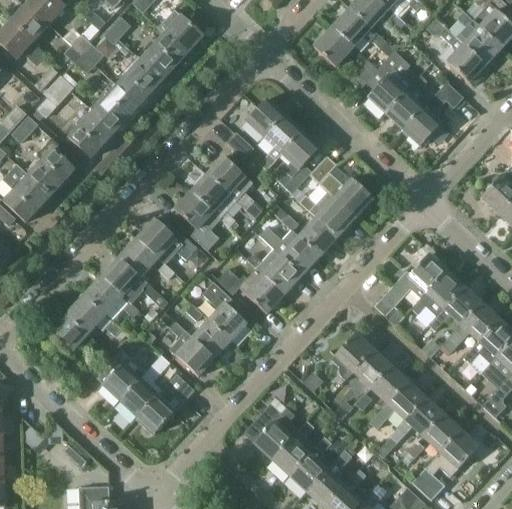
[(29,0),(26,3),(48,24),(65,6),(58,0),(29,0)]
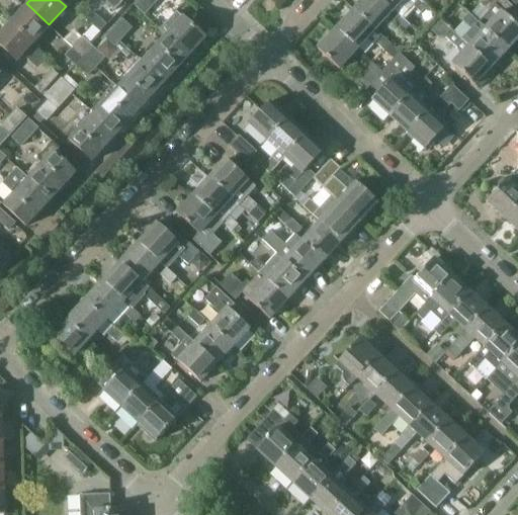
[(68,0),(77,9),(84,2),(82,0),(68,0)]
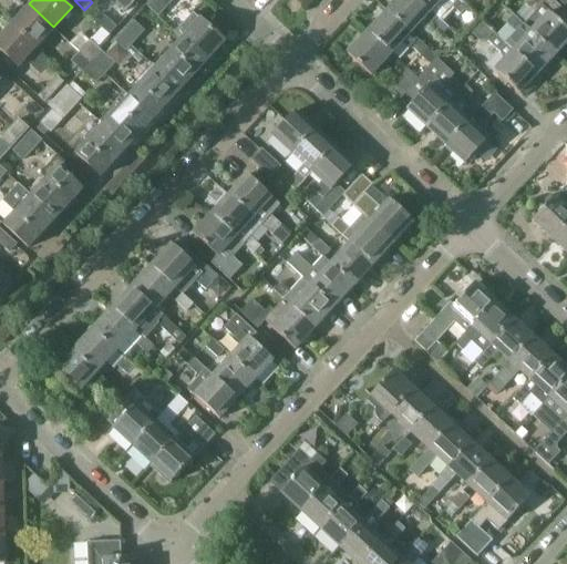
[(157,12),(168,0),(152,0),(148,4),(157,12)]
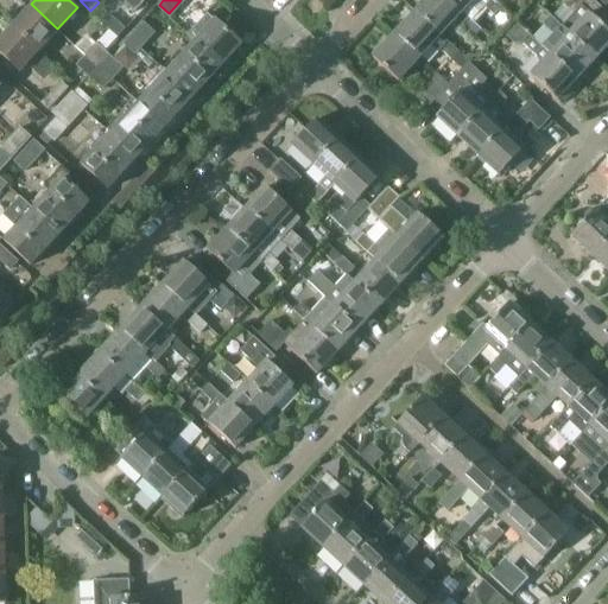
[(423,0),(416,8),(417,10),(442,31),(453,20),(461,27),(463,25),(473,35),(481,25),(463,8),(454,0),(423,0)]
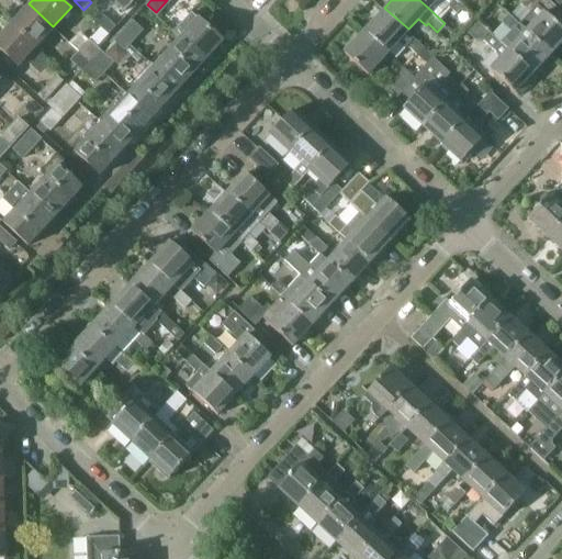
[(419,0),(428,8),(435,0),(446,0),(458,10),(464,2),(462,0),(419,0)]
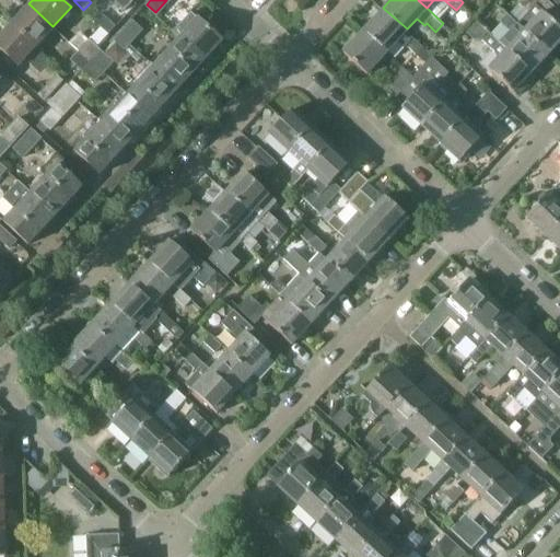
[(528,10),(517,21),(525,27),(549,50),(559,37),(559,24),(549,14),(556,8),(547,0),(518,0),(528,10)]
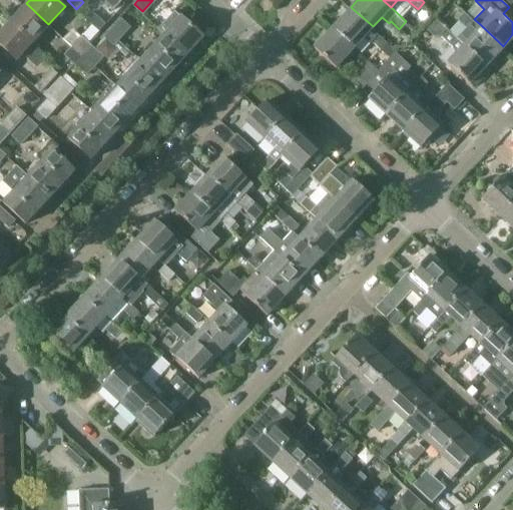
[(11,21),(33,41),(48,24),(26,3),(11,21)]
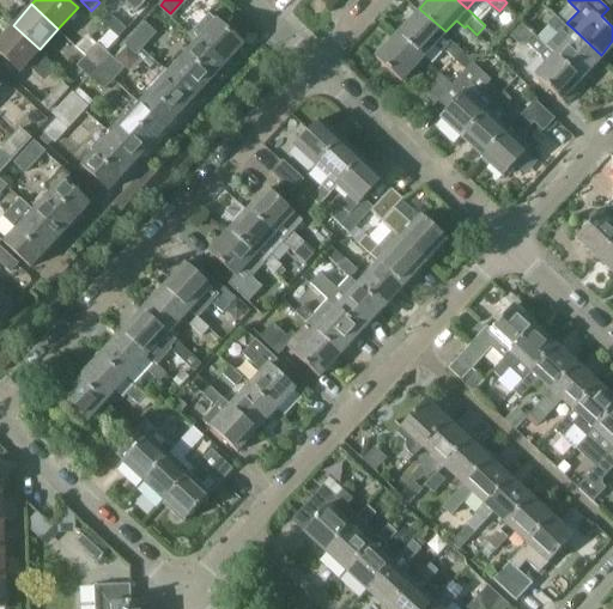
[(445,31),(420,10),(419,8),(398,31),(420,53),(424,55),(436,42),(444,50),(447,48),(456,56),(465,48),(455,40),(445,31)]
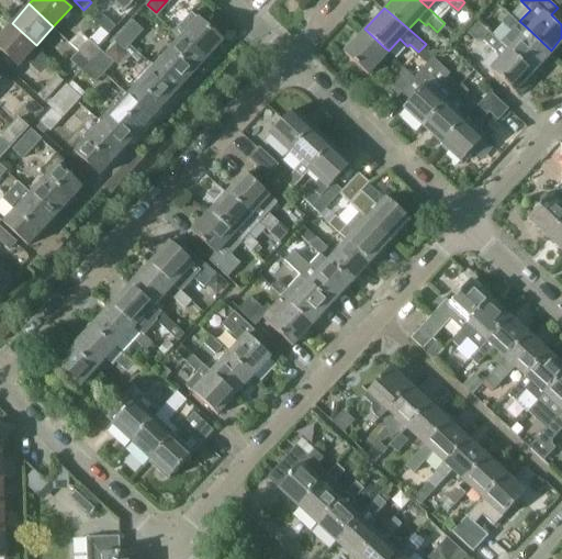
[(172,30),(179,36),(181,35),(205,57),(222,38),(191,10),(172,30)]
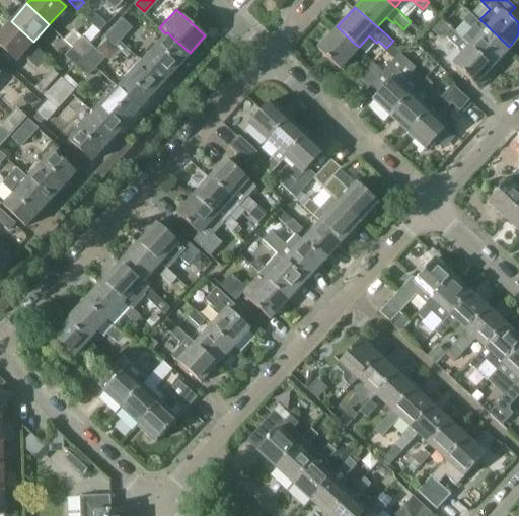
[(86,16),(94,24),(100,30),(106,23),(92,10),(86,16)]
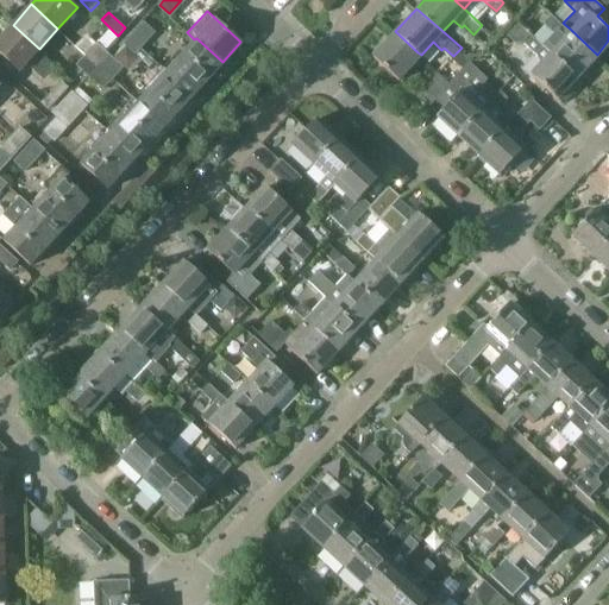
[(554,30),(542,42),(552,50),(582,77),(595,64),(590,61),(597,55),(571,30),(563,23),(551,12),(544,19),(554,30)]
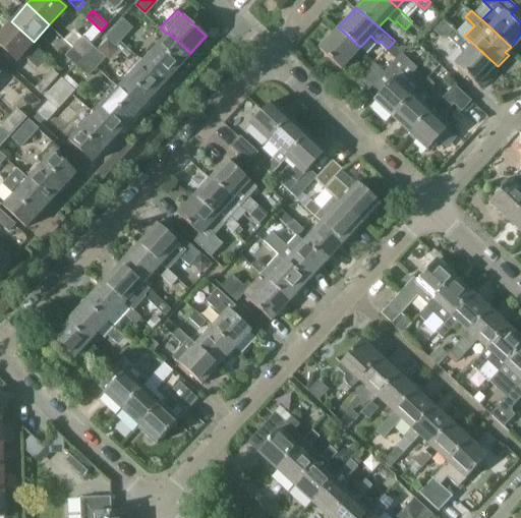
[(131,25),(123,18),(115,26),(123,34),(131,25)]
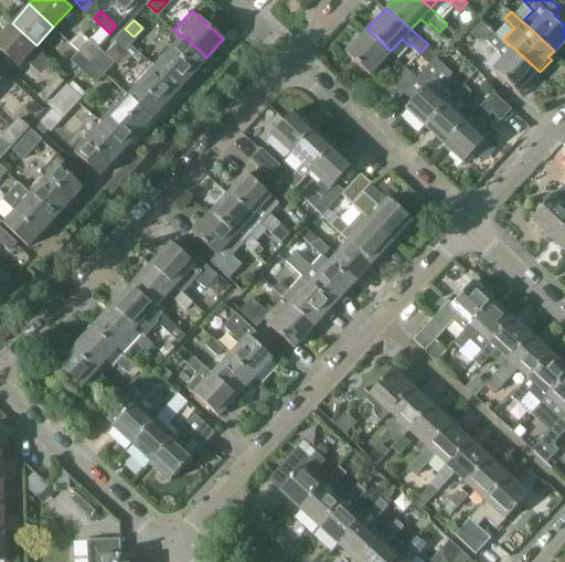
[(36,45),(12,23),(0,35),(0,48),(18,64),(36,45)]
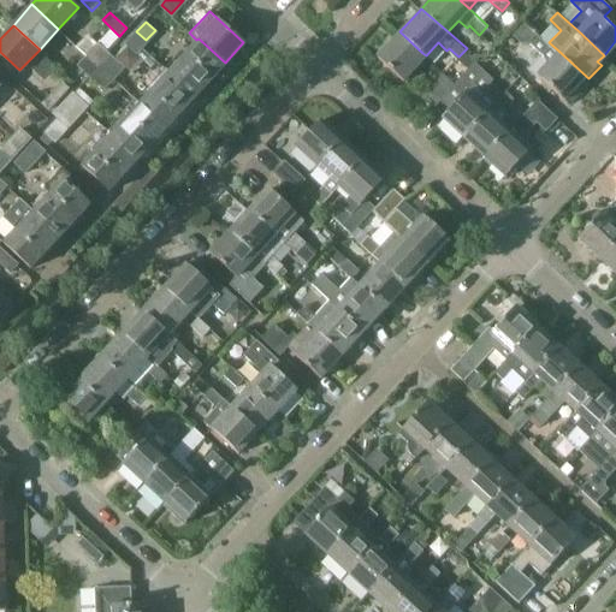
[(520,40),(527,40),(533,34),(522,25),(514,35),(520,40)]
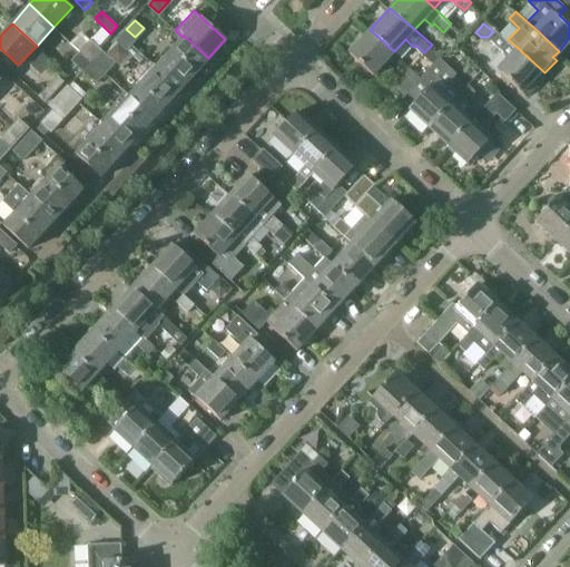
[(117,38),(126,47),(135,37),(126,29),(117,38)]
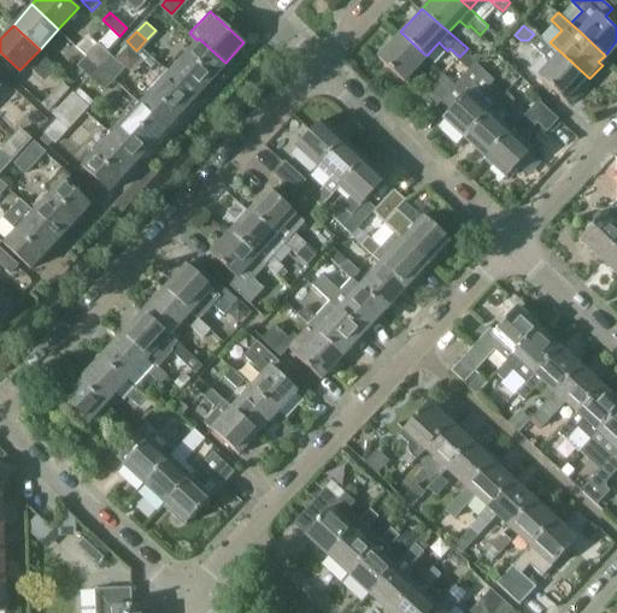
[(427,56),(423,53),(400,31),(380,54),(406,78),(427,56)]
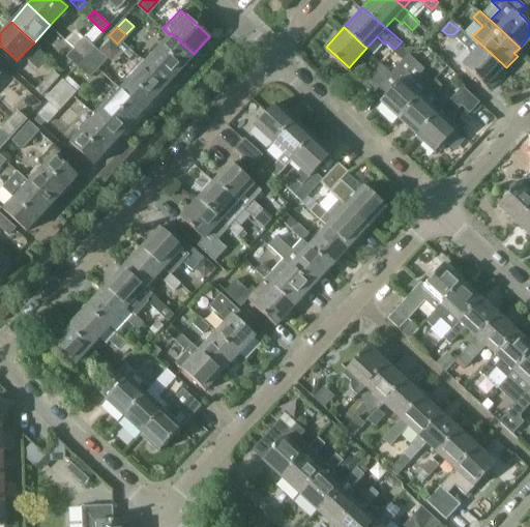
[(480,44),(472,36),(464,29),(457,37),(472,52),(463,61),(489,86),(506,67),(480,44)]
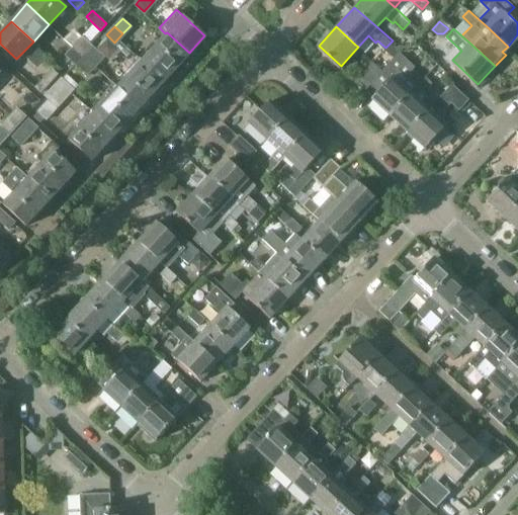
[(167,32),(165,33),(69,139),(91,159),(189,53),(167,32)]
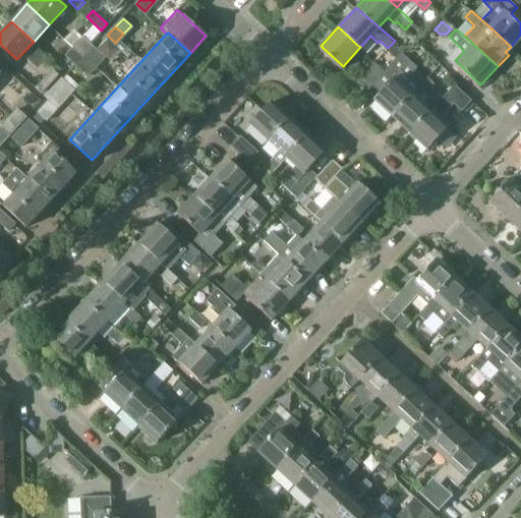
[(92,44),(82,36),(74,45),(83,53),(92,44)]
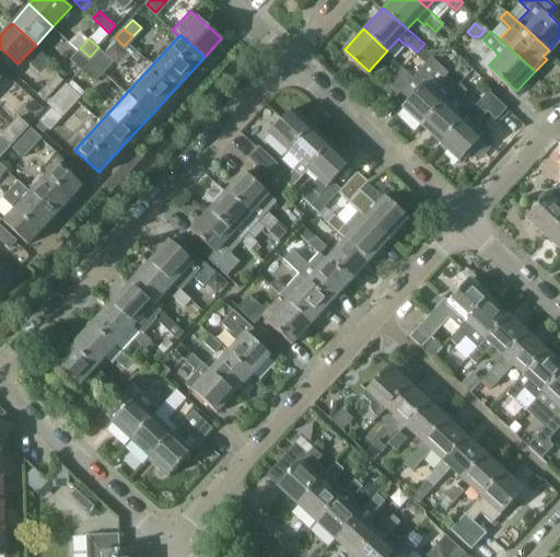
[(89,58),(103,71),(114,59),(100,46),(98,47),(90,57),(89,58)]
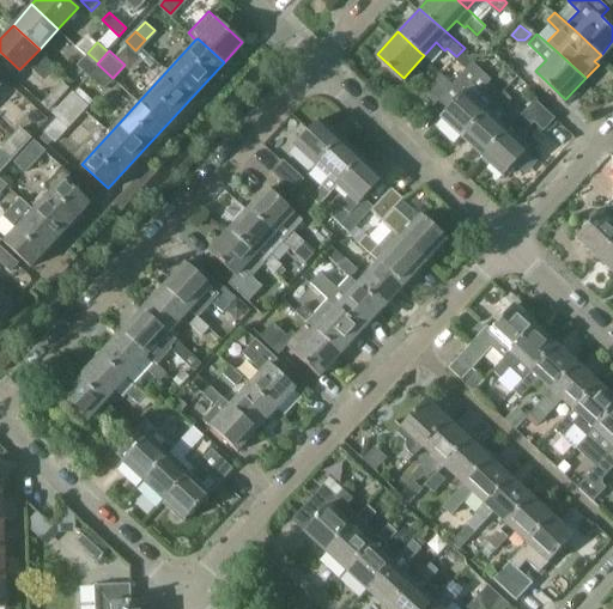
[(87,53),(78,65),(87,74),(97,64),(98,62),(87,53)]
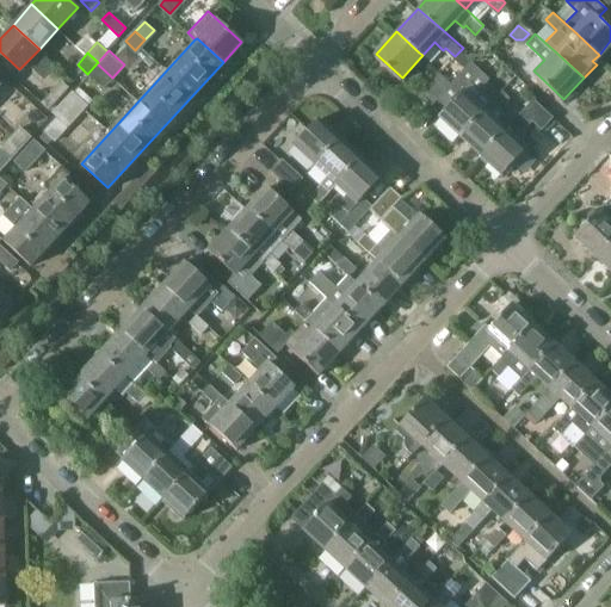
[(450,81),(438,95),(446,104),(439,112),(461,132),(492,100),(501,90),(470,60),(450,81)]
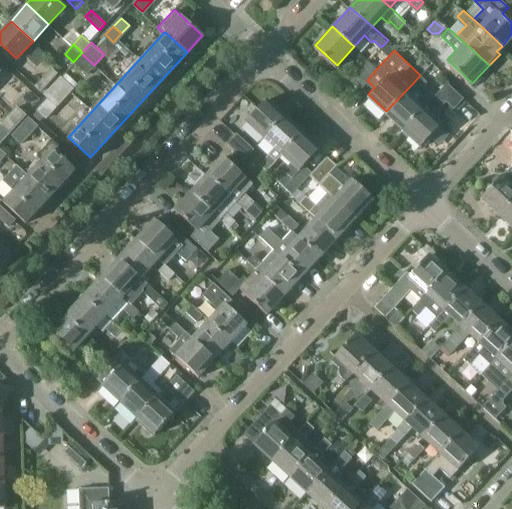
[(73,62),(86,74),(94,65),(81,53),(73,62)]
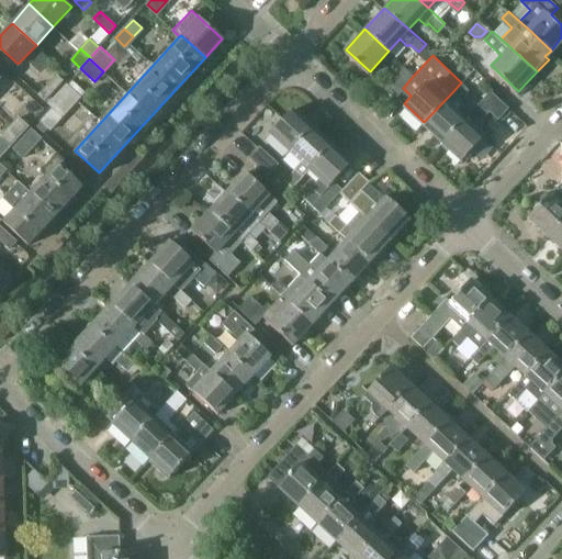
[(403,88),(414,75),(405,66),(386,86),(396,94),(403,88)]
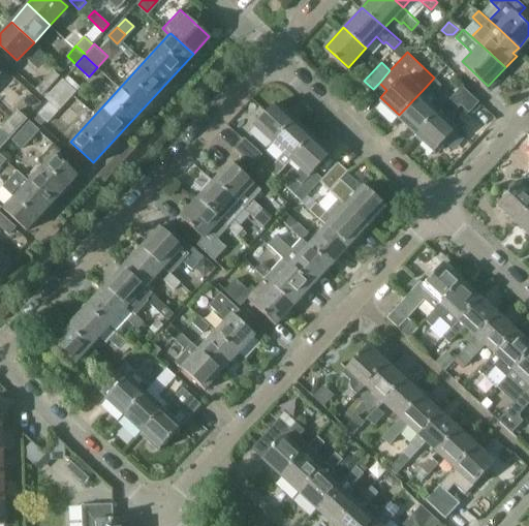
[(42,95),(60,74),(54,68),(35,89),(42,95)]
